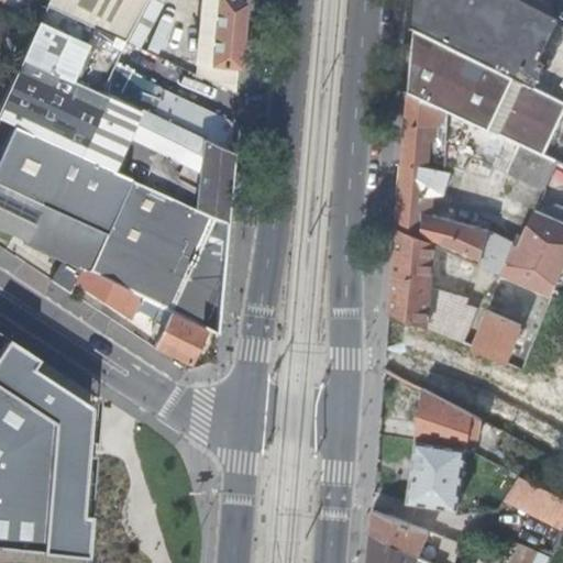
[(48,0),(47,4),(124,40),(144,0),(48,0)]
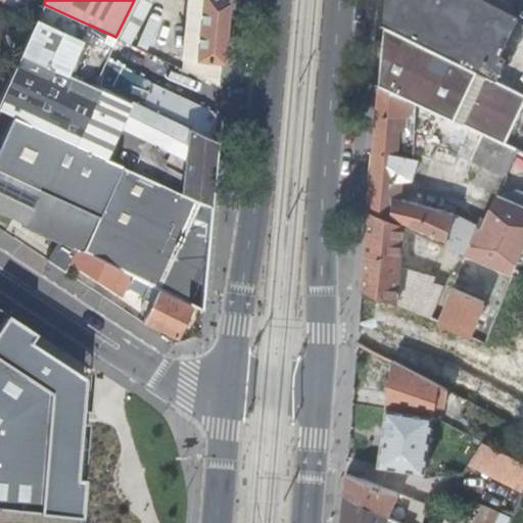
[(189,0),(184,68),(219,84),(220,62),(223,62),(228,2),(222,0),(189,0)]
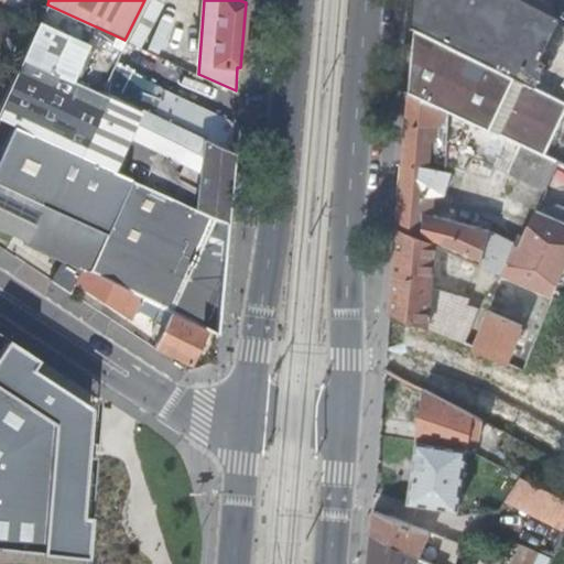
[(416,0),(414,24),(426,31),(447,41),(512,73),(519,60),(503,52),(518,24),(473,0),(416,0)]
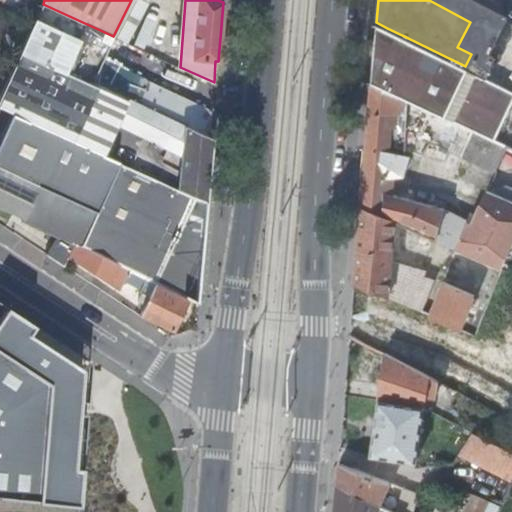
[(130,99),(212,137),(214,110),(103,60),(113,36),(43,4),(22,51),(129,100),(130,99)]
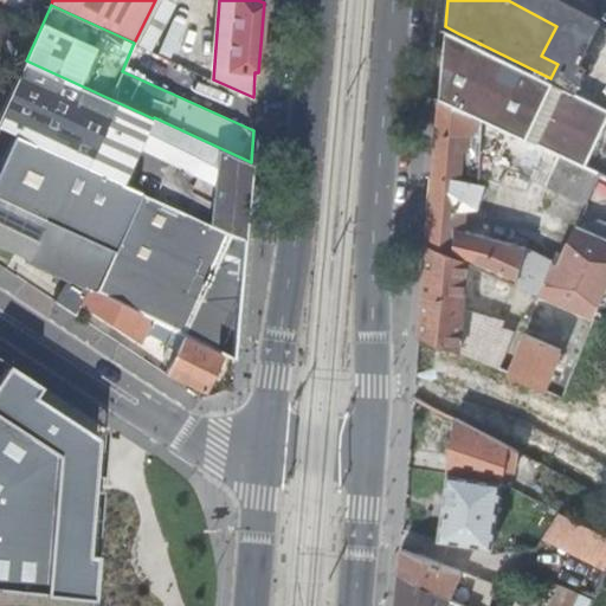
[(0,39),(13,20),(0,11),(0,39)]
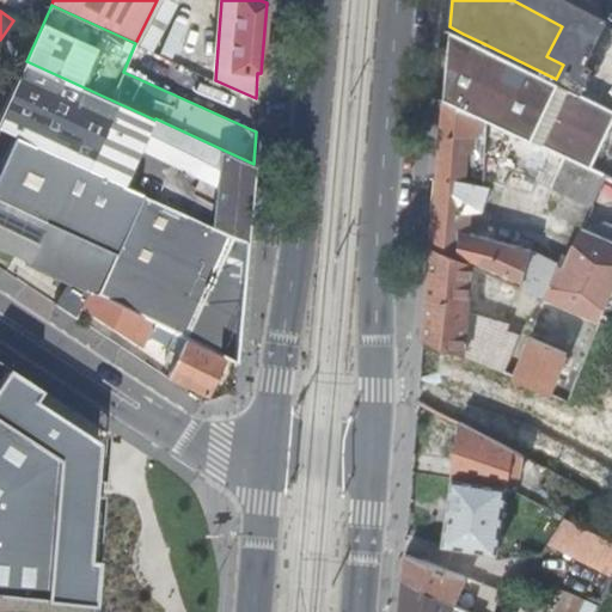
[(450,26),(444,98),(478,114),(478,112),(485,44),(463,34),(450,26)]
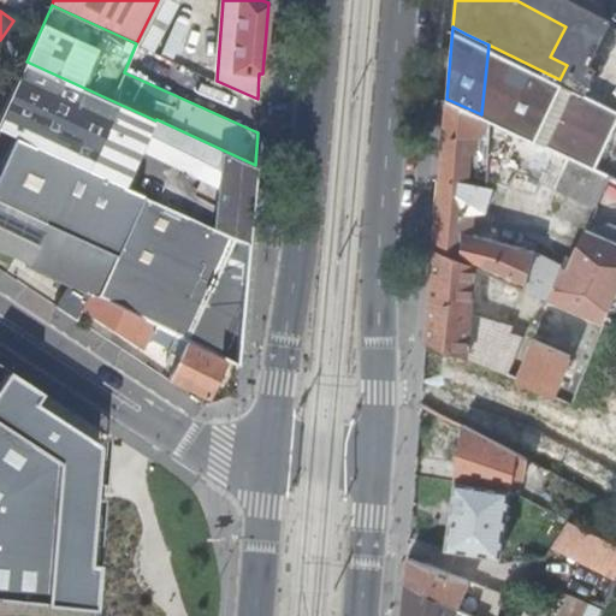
[(489,45),(481,113),(520,131),(564,153),(610,175),(615,160),(615,106),(570,84),(560,80),(489,45)]
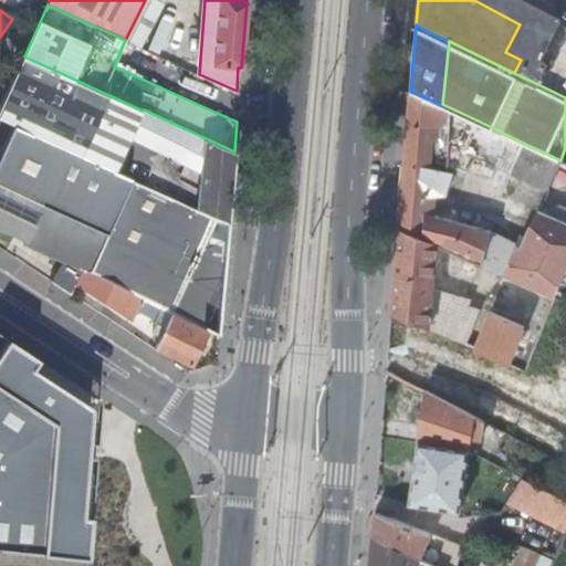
[(200,188),(198,208),(228,222),(234,152),(144,109),(143,111),(24,56),(0,112),(0,118),(16,126),(114,170),(130,134),(181,157),(177,167),(184,169),(179,178),(200,188)]
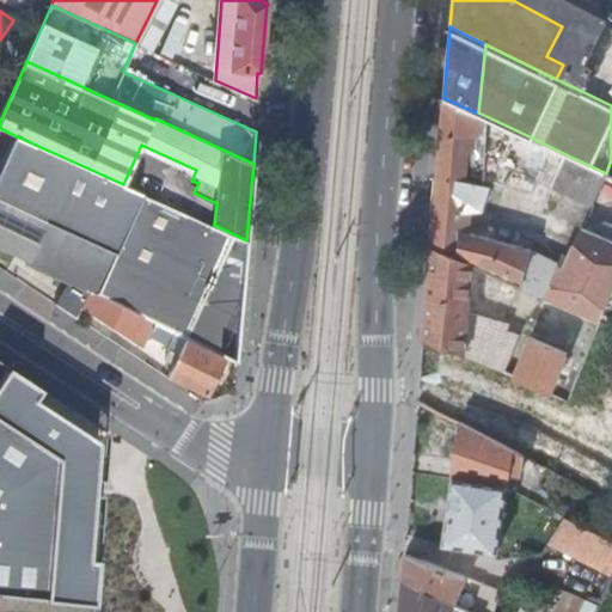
[(444,98),(432,245),(472,263),(501,276),(516,283),(545,295),(557,264),(558,262),(534,250),(469,232),(470,209),(483,208),(490,184),(491,179),(532,191),(536,178),(551,184),(561,152),(516,130),(478,112),(478,114),(444,98)]
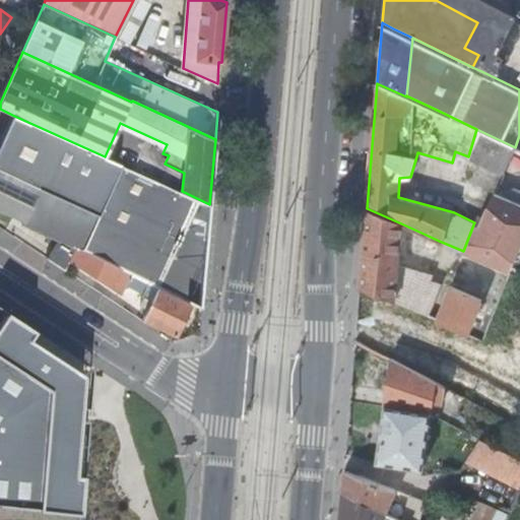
[(100,215),(122,165),(105,156),(14,116),(0,146),(0,168),(41,188),(100,215)]
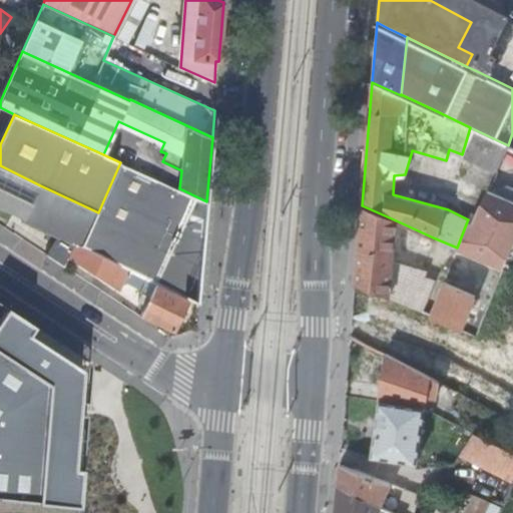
[(508,145),(470,127),(462,154),(497,170),(508,145)]
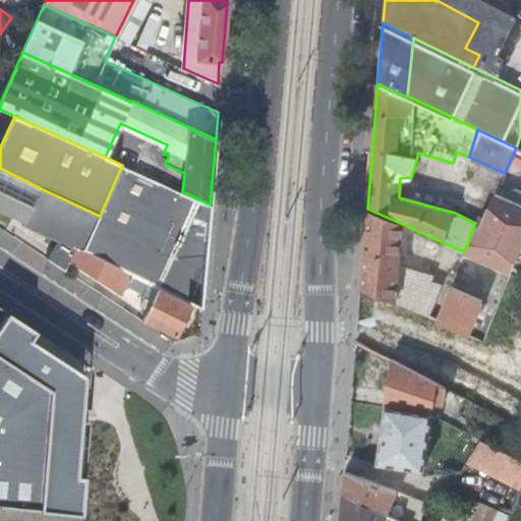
[(182,191),(122,165),(100,216),(105,219),(205,267),(210,205),(182,191)]
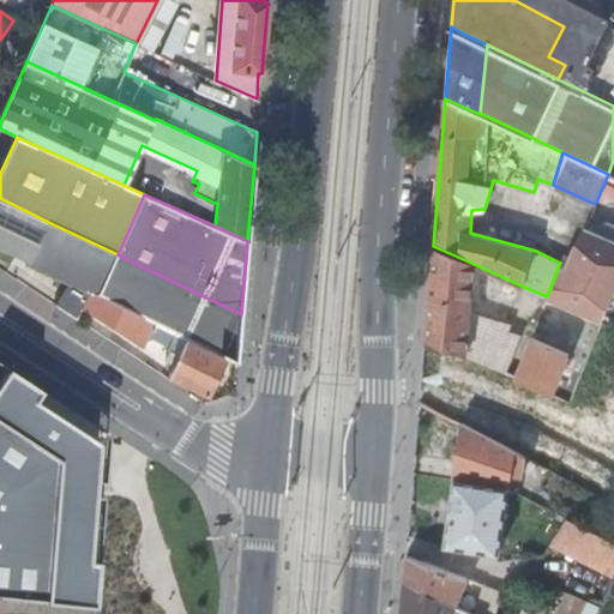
[(0,245),(31,260),(48,222),(0,198),(0,245)]
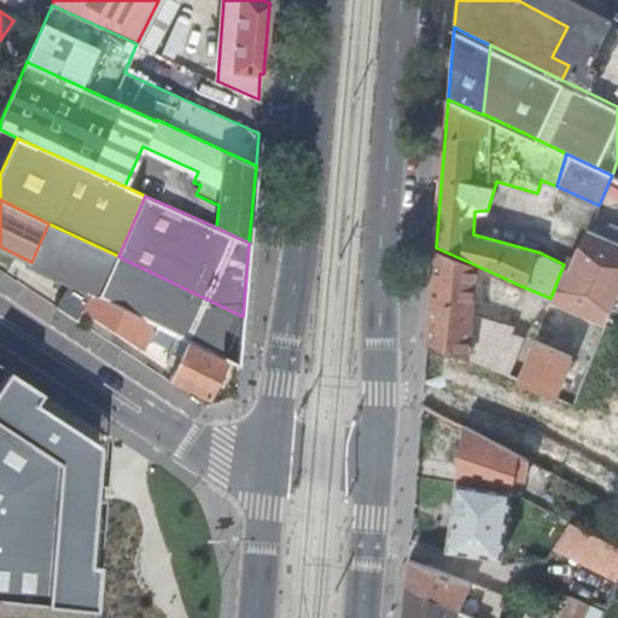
[(100,296),(118,256),(48,223),(31,262),(29,266),(92,293),(92,292),(100,296)]
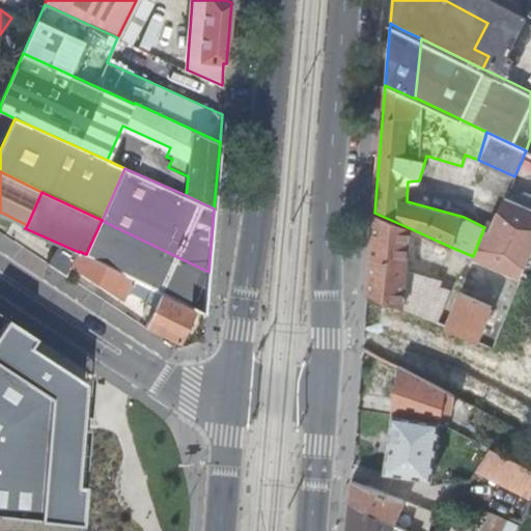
[(530,193),(527,192),(512,194),(511,198),(530,206),(530,193)]
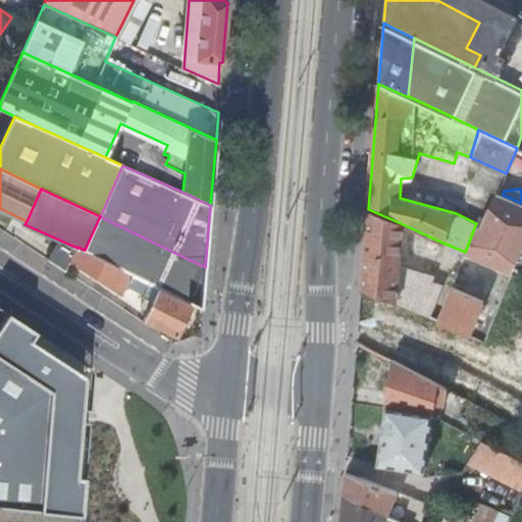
[(475,225),(465,252),(471,255),(507,268),(521,232),(521,203),(503,195),(498,193),(497,193),(482,228),(475,225)]
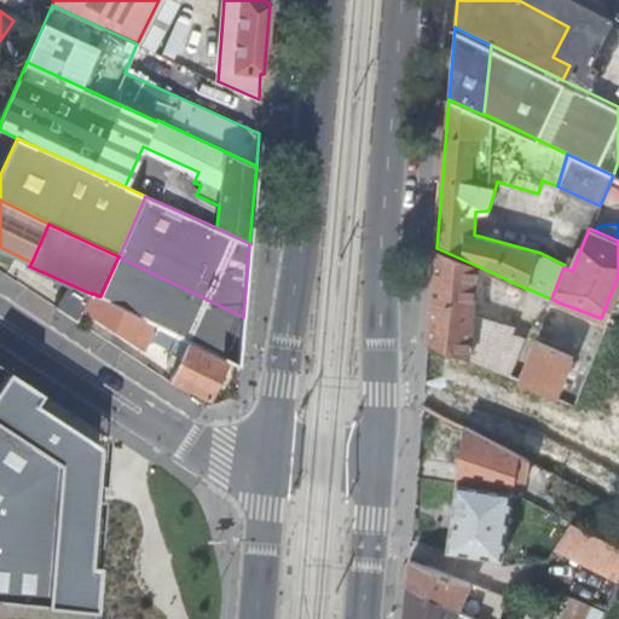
[(437,248),(429,340),(470,358),(478,266),(437,248)]
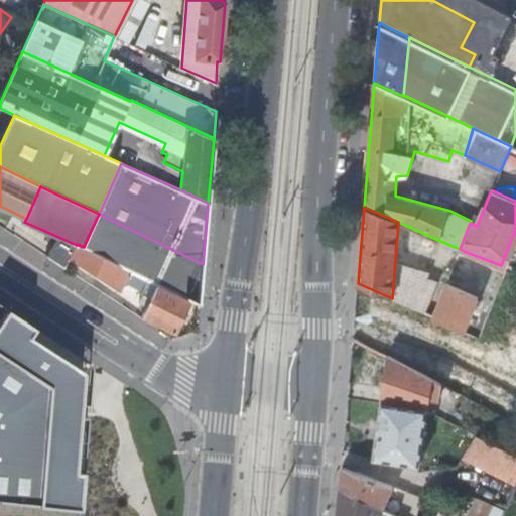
[(203,264),(104,217),(89,250),(149,279),(200,304),(203,264)]
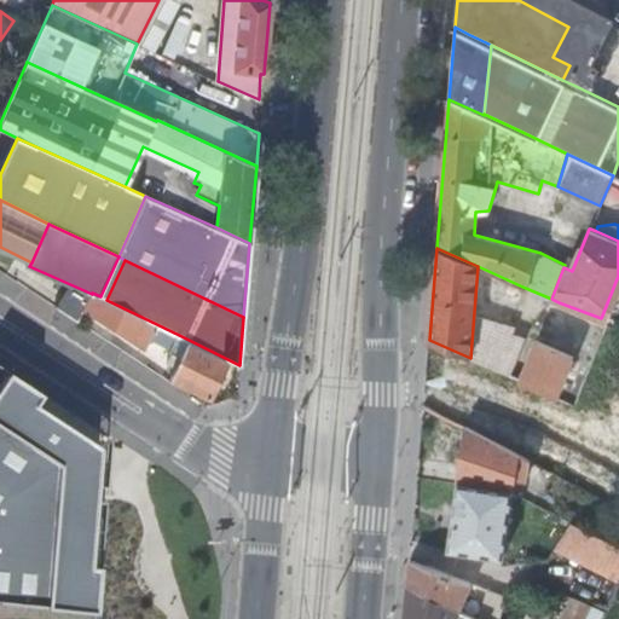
[(522,287),(507,279),(504,289),(521,296),(522,287)]
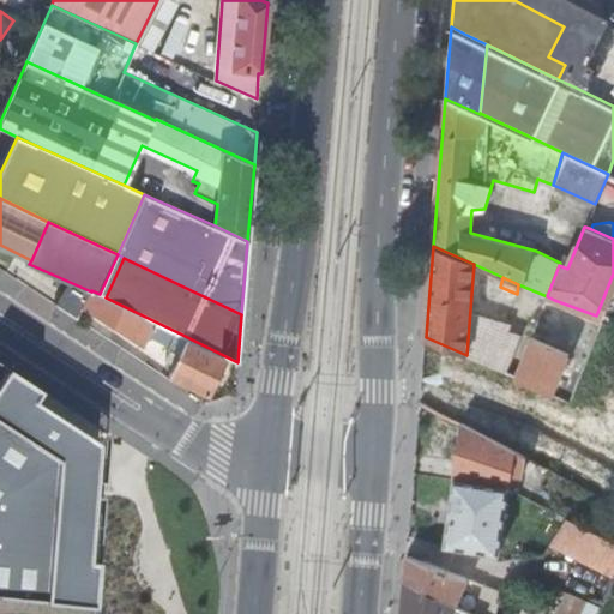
[(106,298),(100,294),(91,290),(91,292),(84,306),(143,347),(151,329),(156,332),(152,339),(169,348),(176,333),(178,332),(106,298)]
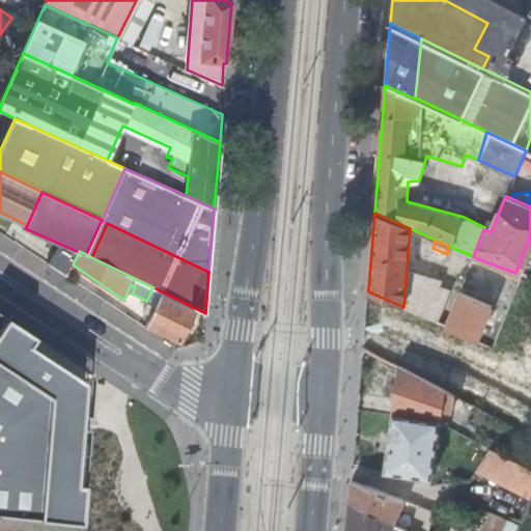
[(446,326),(478,339),(492,305),(460,291),(446,326)]
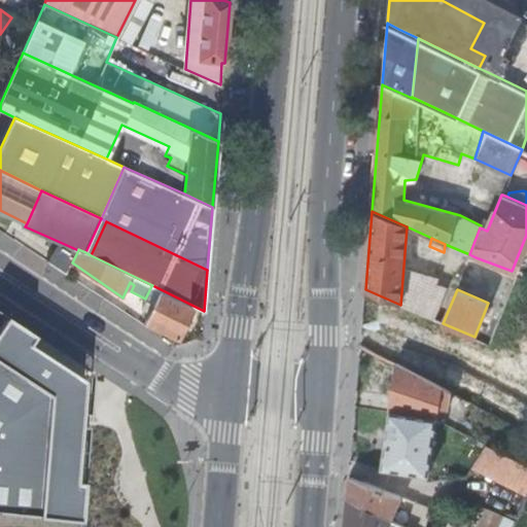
[(150,313),(145,323),(178,340),(194,307),(162,291),(155,305),(148,301),(144,310),(150,313)]
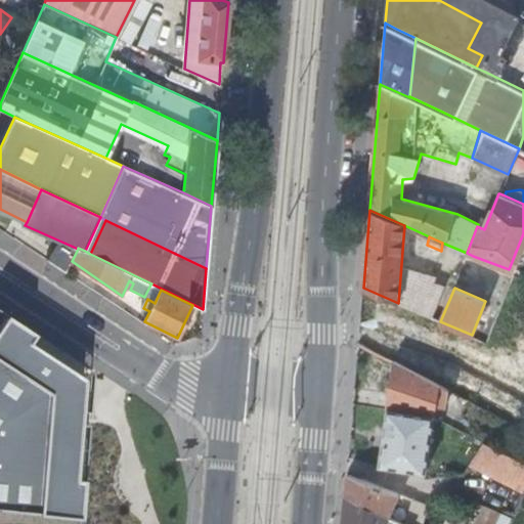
[(0,508),(87,521),(89,482),(82,482),(85,425),(88,381),(36,346),(42,338),(0,310),(0,508)]
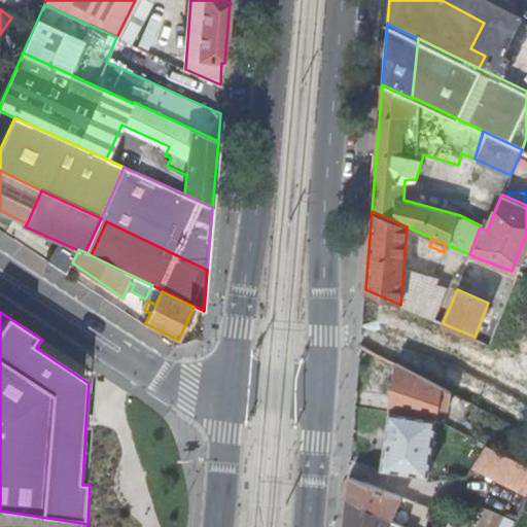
[(440,397),(441,385),(398,362),(390,411),(436,417),(437,408),(448,410),(449,399),(440,397)]
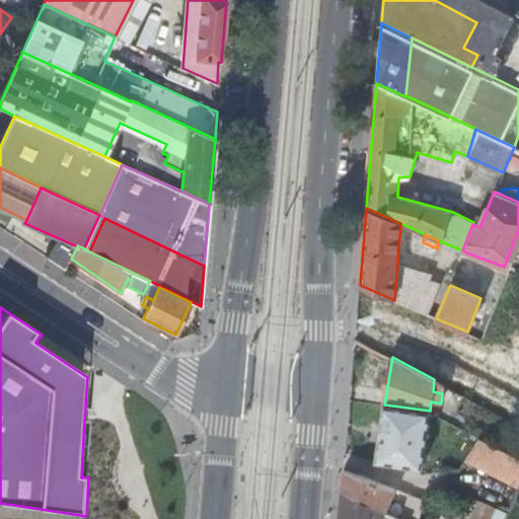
[(422,467),(430,411),(384,404),(376,460),(422,467)]
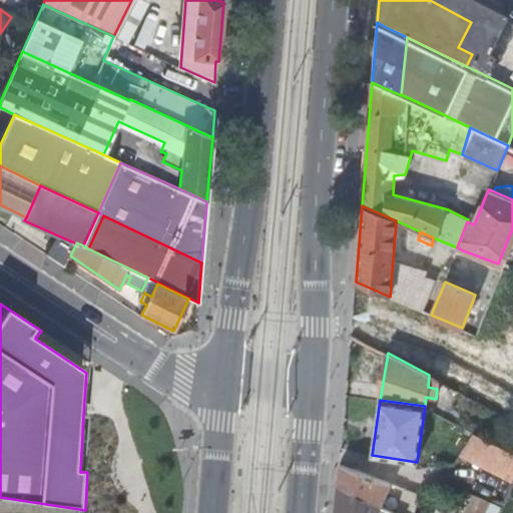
[(460,424),(464,426),(470,415),(452,406),(447,417),(456,422),(460,424)]
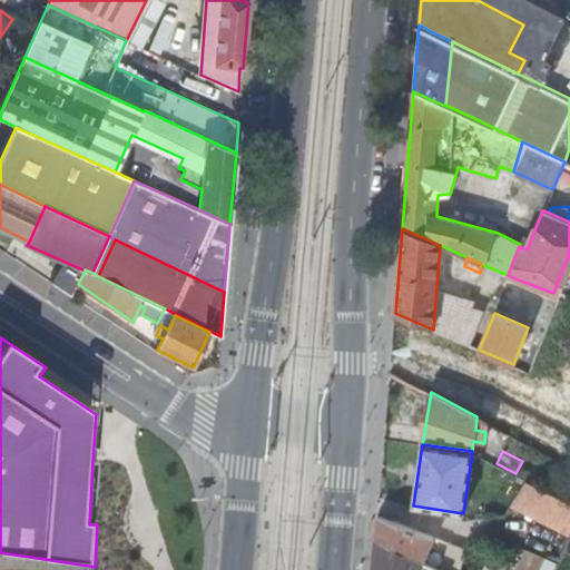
[(513,503),(569,531),(569,501),(526,478),(513,503)]
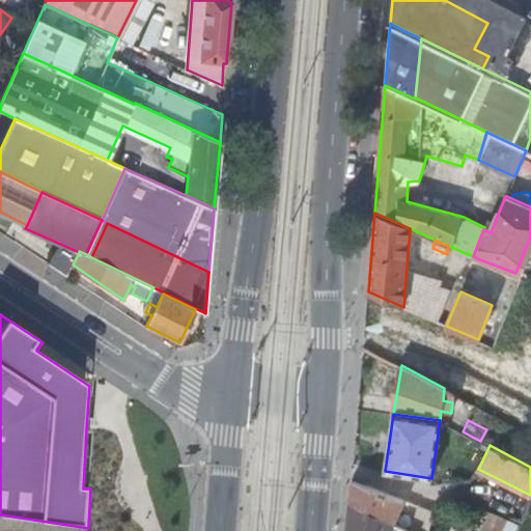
[(353,478),(351,502),(394,523),(404,501),(353,478)]
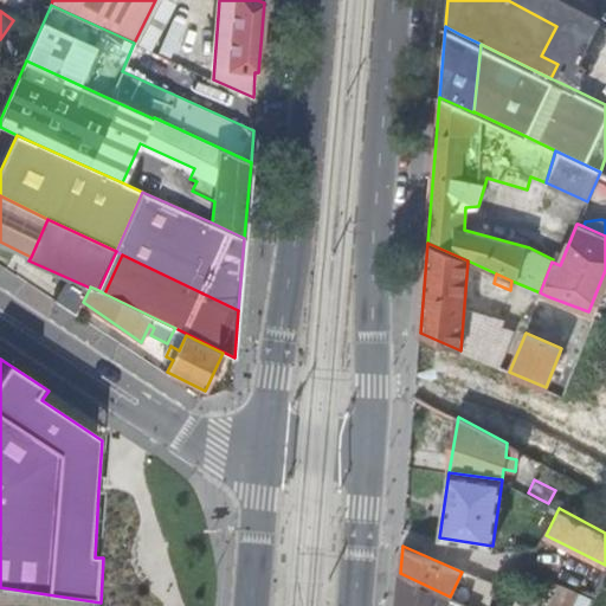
[(398,605),(445,605),(450,597),(400,573),(398,605)]
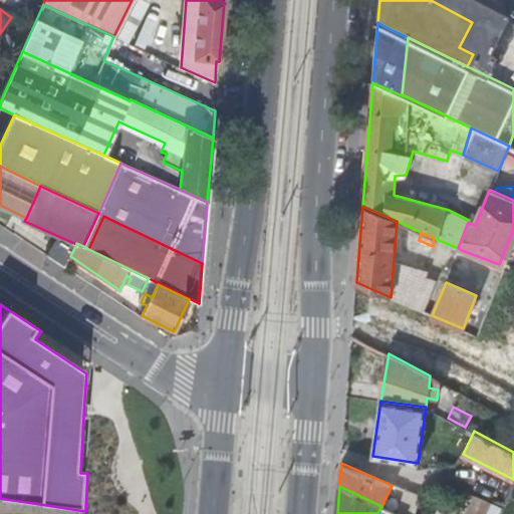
[(399,513),(415,513),(421,496),(405,491),(399,513)]
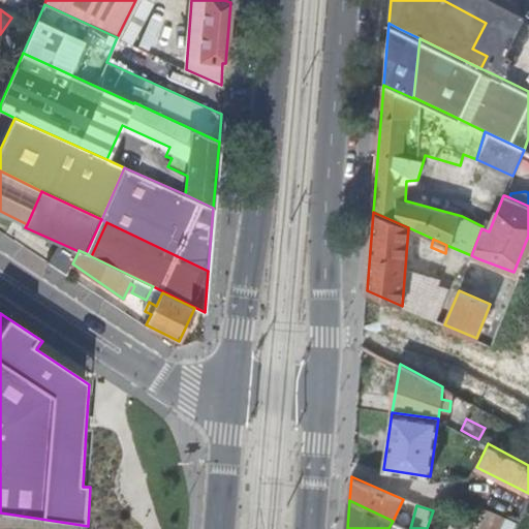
[(486,528),(516,528),(519,523),(495,511),(486,528)]
